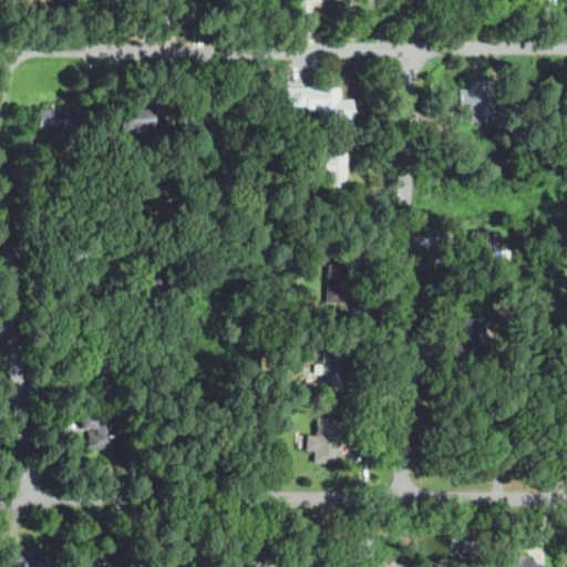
[(491,122),(470,122),(470,115),(454,114),(454,90),(468,90),(468,81),(491,81),(491,122)]
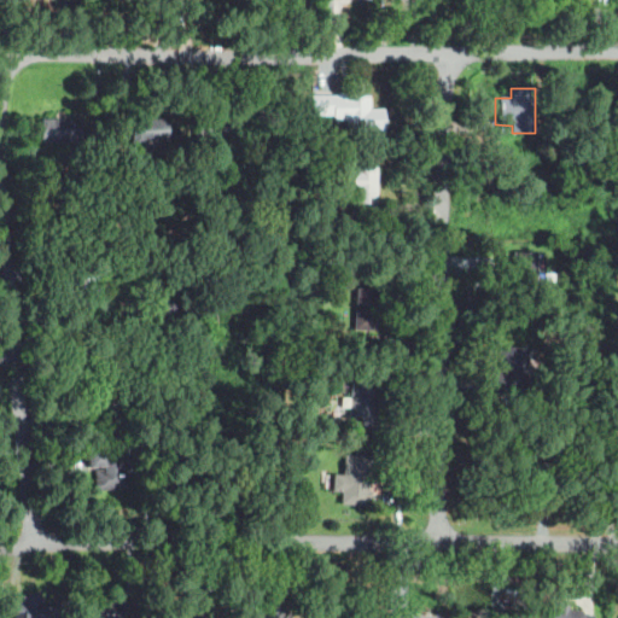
[(383,132),(345,130),(345,114),(336,114),(337,92),(349,92),(348,98),(373,98),(373,106),(371,106),(371,109),(384,109),(383,132)]
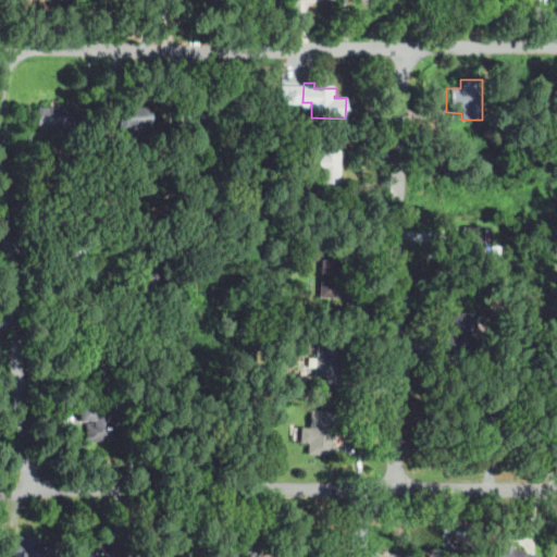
[(72,128),(70,128),(36,128),(36,107),(72,108),(72,128)]
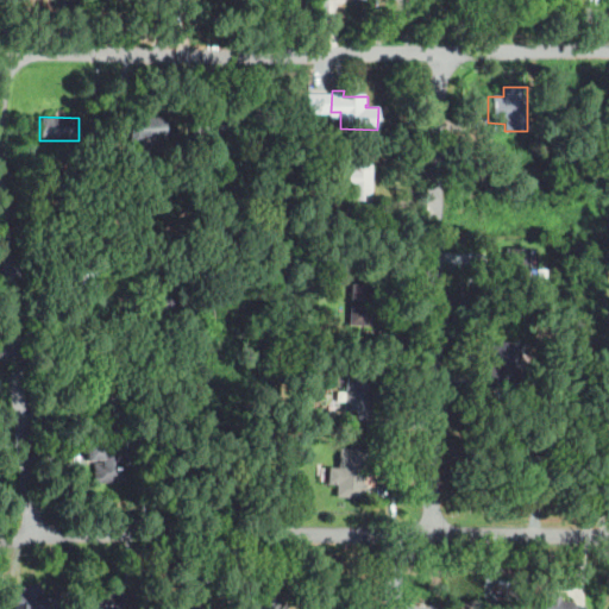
[(131,152),(130,118),(164,117),(165,137),(144,138),(145,151),(131,152)]
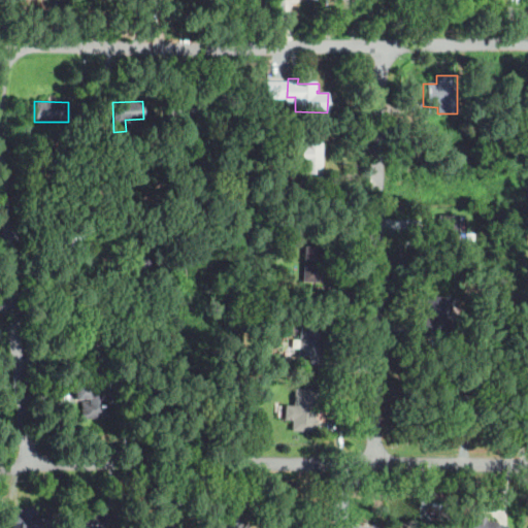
[(321,175),(303,174),(303,163),(298,163),(299,154),(287,153),(288,141),(322,142),(321,175)]
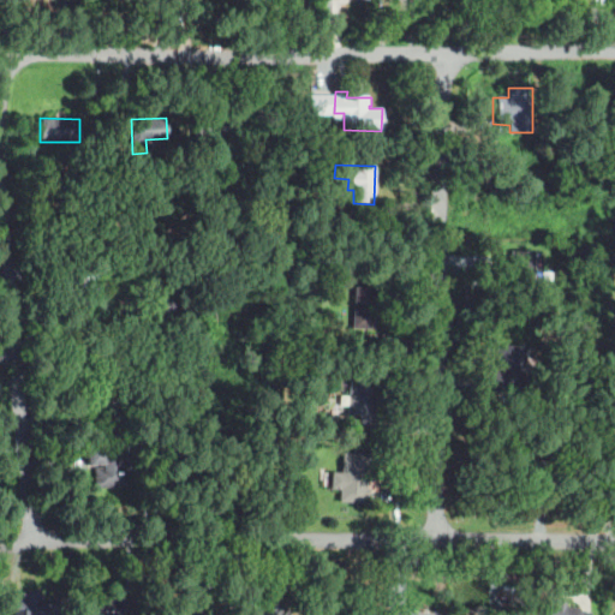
[(127,195),(123,189),(127,185),(132,190),(127,195)]
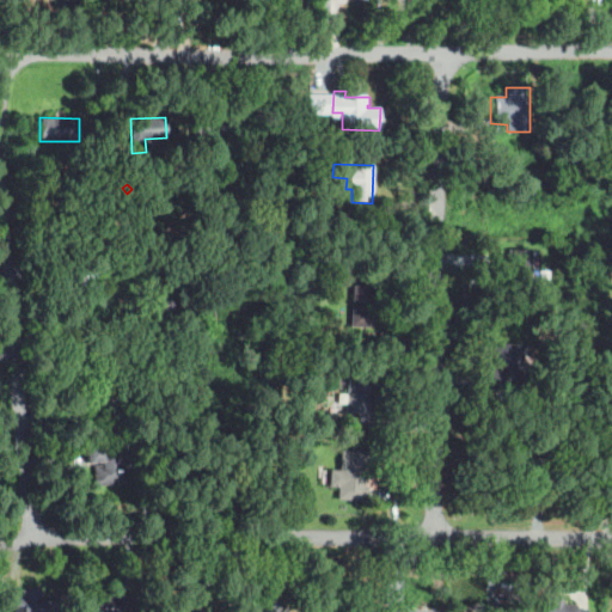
[(532,285),(509,285),(509,250),(532,250),(532,285)]
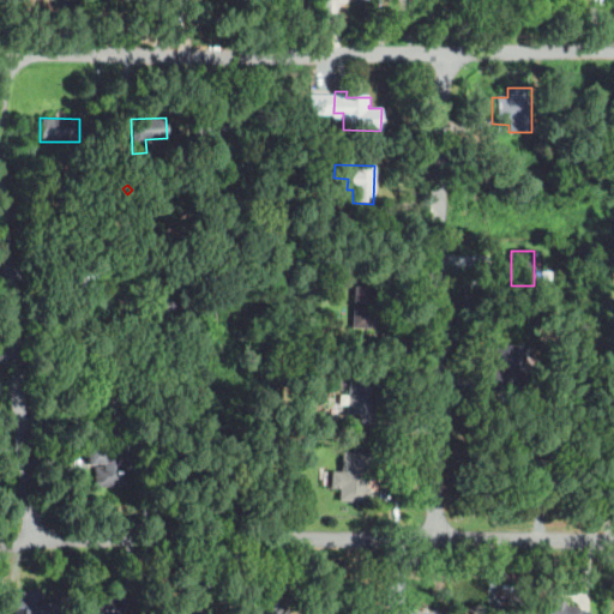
[(178,265),(176,256),(192,253),(193,263),(178,265)]
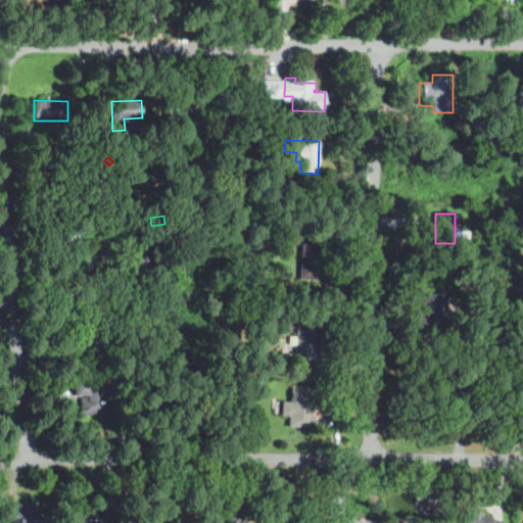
[(278,240),(277,230),(287,229),(289,239),(278,240)]
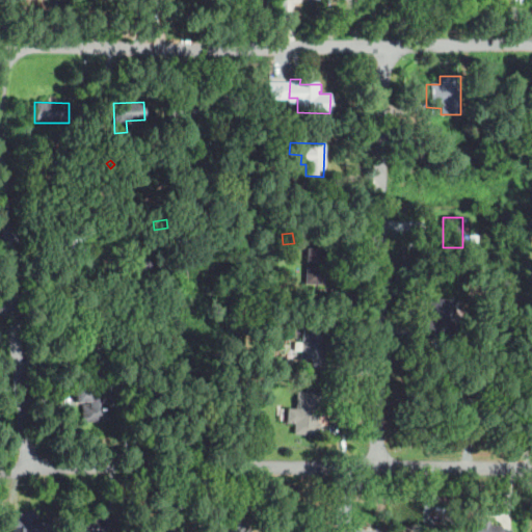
[(259,250),(256,244),(261,242),(264,248),(259,250)]
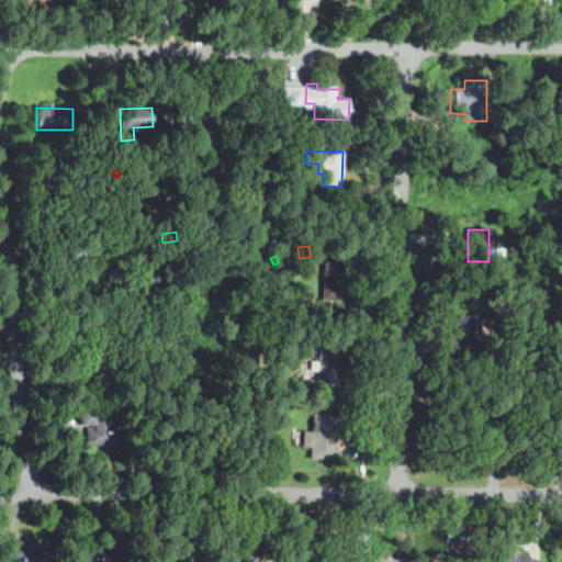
[(344,302),(321,300),(324,261),(346,263),(344,302)]
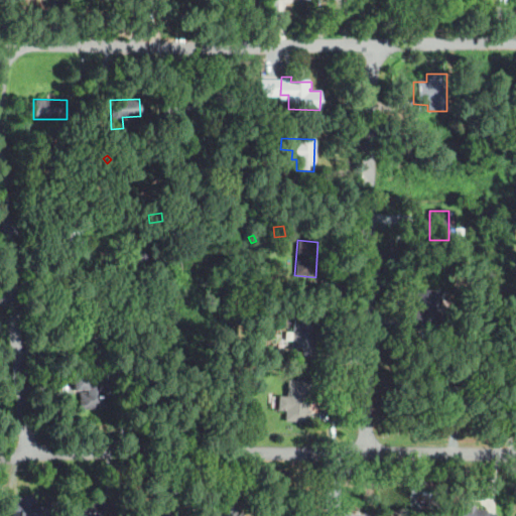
[(442,326),(412,324),(415,289),(441,291),(439,314),(443,314),(442,326)]
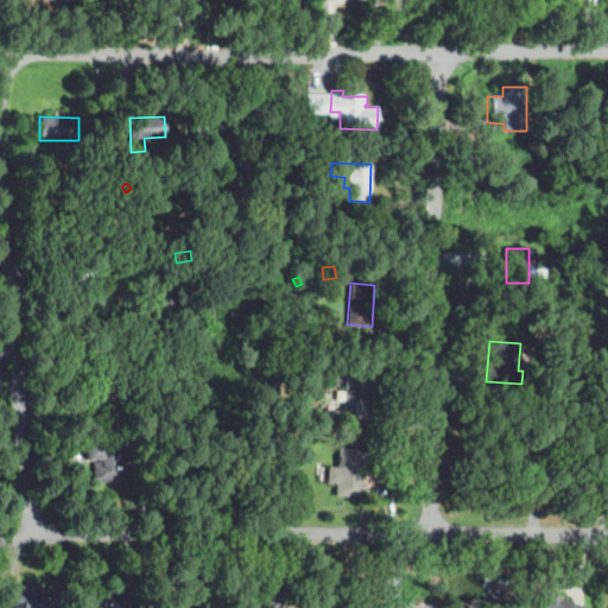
[(369,422),(354,420),(355,412),(342,411),(342,410),(335,409),(336,393),(343,393),(344,377),(373,379),(369,422)]
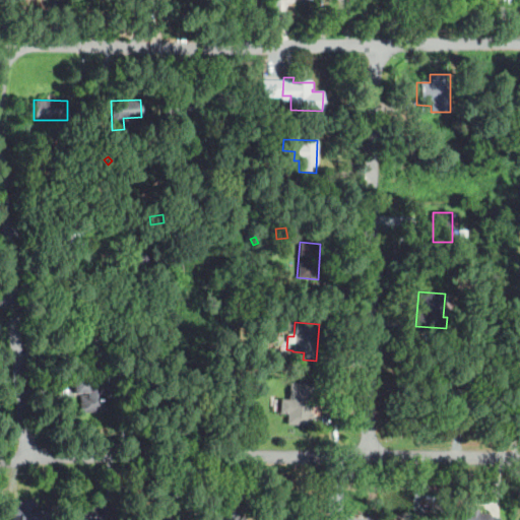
[(496,365),(484,364),(485,356),(497,356),(496,365)]
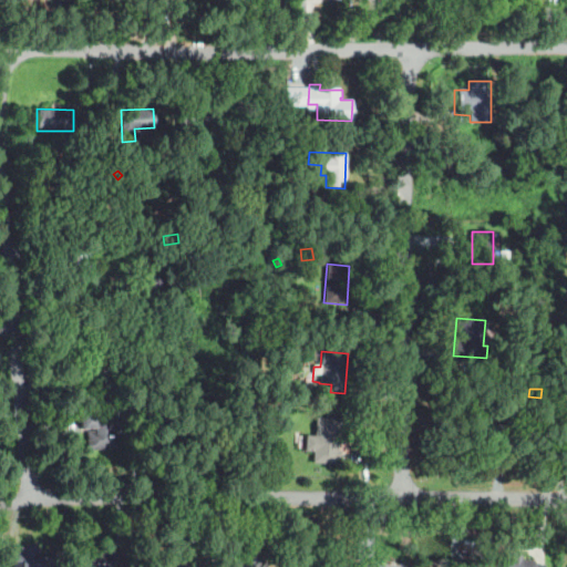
[(89,450),(86,432),(96,431),(96,426),(80,429),(79,413),(98,411),(99,409),(103,409),(105,411),(114,410),(117,447),(89,450)]
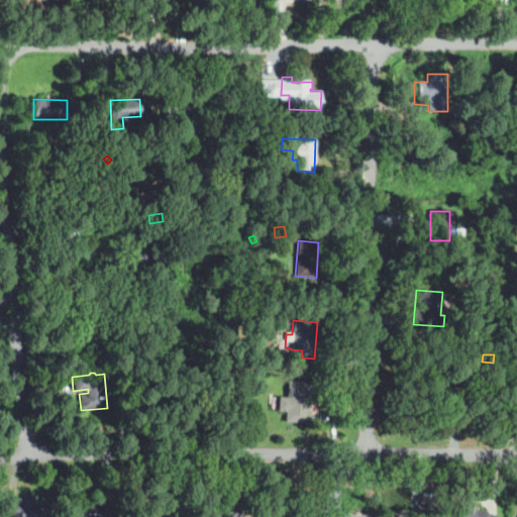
[(307,424),(285,422),(286,411),(278,410),(279,397),(286,397),(287,381),(311,383),(307,424)]
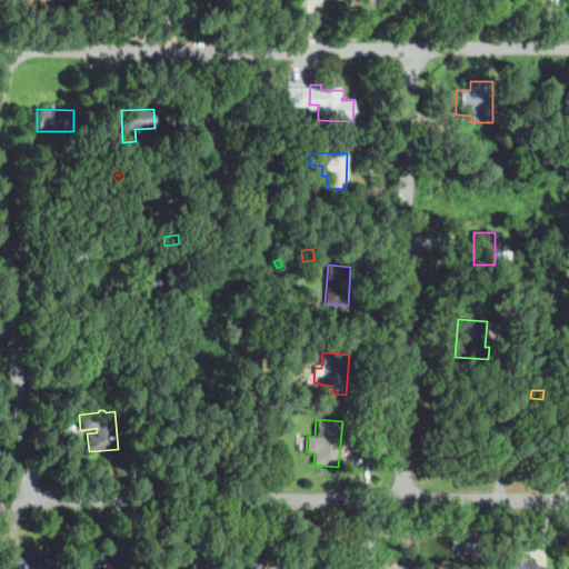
[(5,568),(5,553),(13,553),(13,548),(30,548),(30,553),(47,553),(47,568),(5,568)]
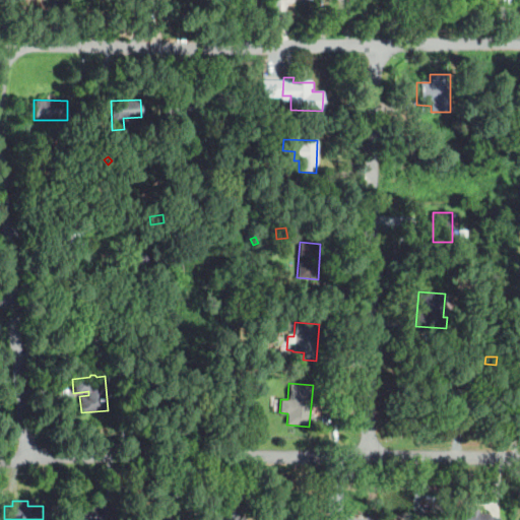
[(77,519),(77,507),(100,508),(100,504),(105,504),(105,506),(114,506),(114,519),(77,519)]
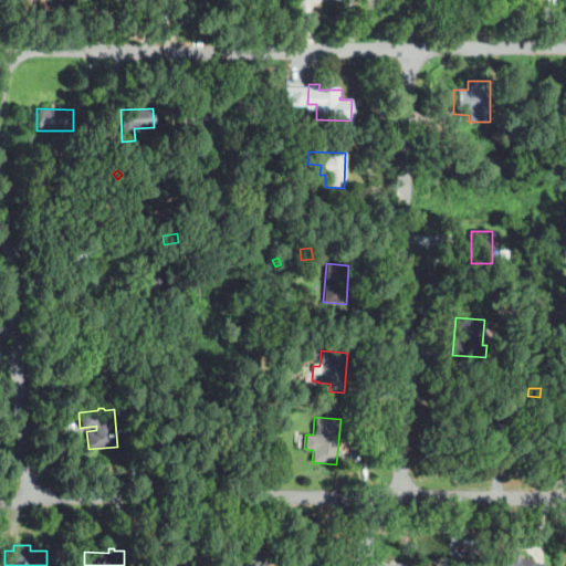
[(542,565),(504,565),(505,558),(512,558),(512,554),(521,555),(521,558),(534,558),(534,563),(543,563),(542,565)]
